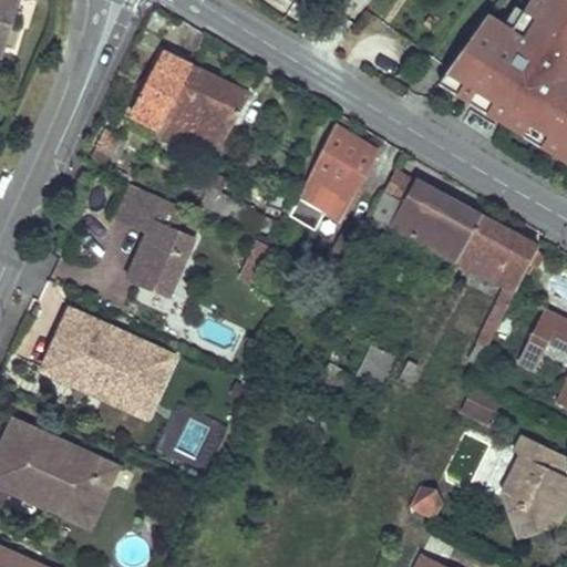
[(0,0),(0,47),(7,50),(22,0),(0,0)]
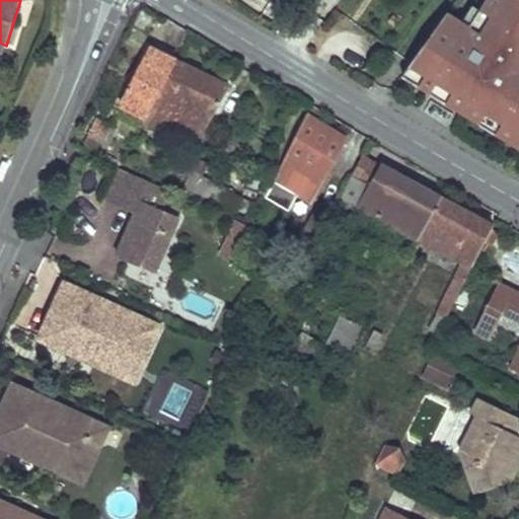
[(518,0),(484,0),(466,27),(444,13),(397,78),(518,153),(518,0)]
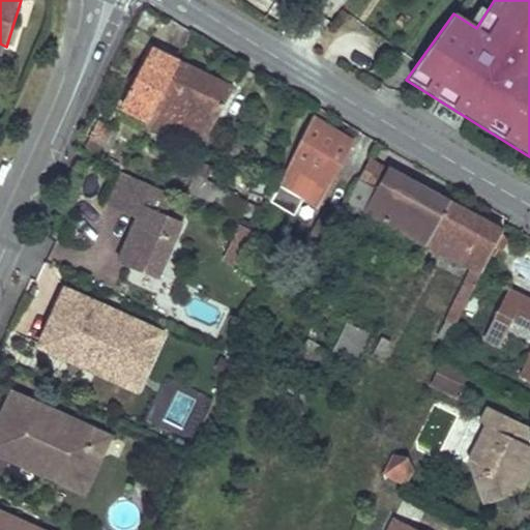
[(151,48),(122,102),(150,117),(179,63),(151,48)]
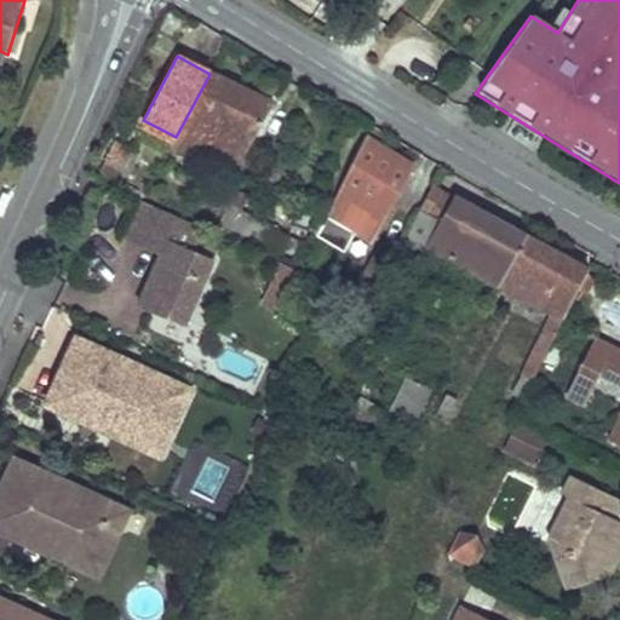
[(210,74),(176,137),(172,144),(194,155),(199,145),(237,167),(270,105),(210,74)]
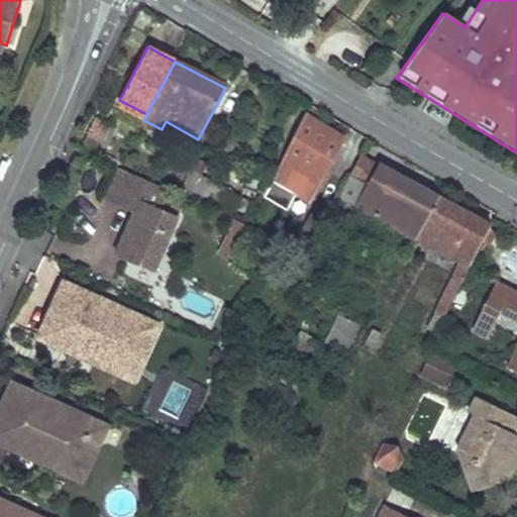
[(330,209),(343,184),(347,176),(329,165),(344,136),(305,114),(264,195),(269,198),(273,201),(282,185),(330,209)]
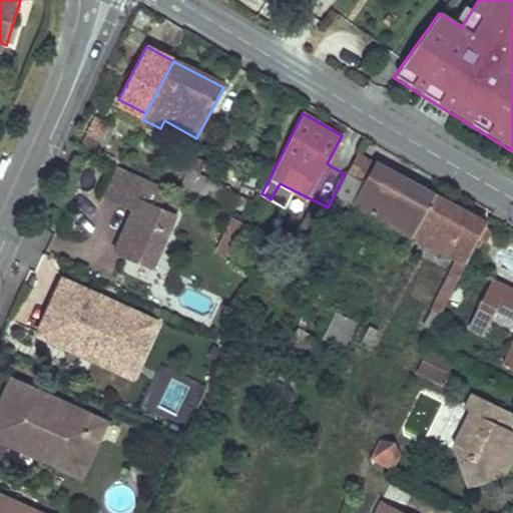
[(83,145),(90,148),(96,151),(109,123),(96,117),(83,145)]
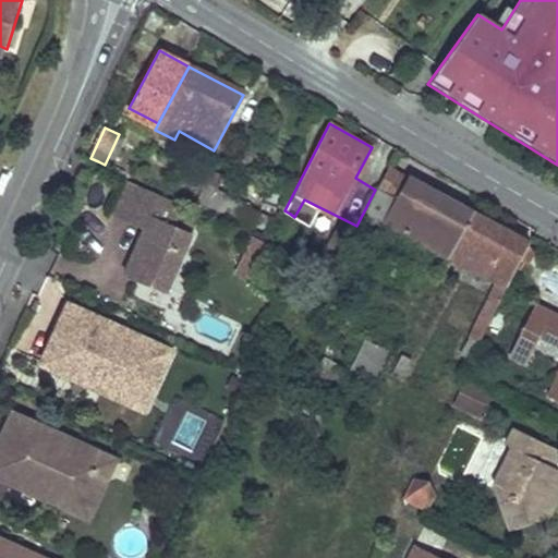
[(128,137),(119,134),(105,165),(114,168),(128,137)]
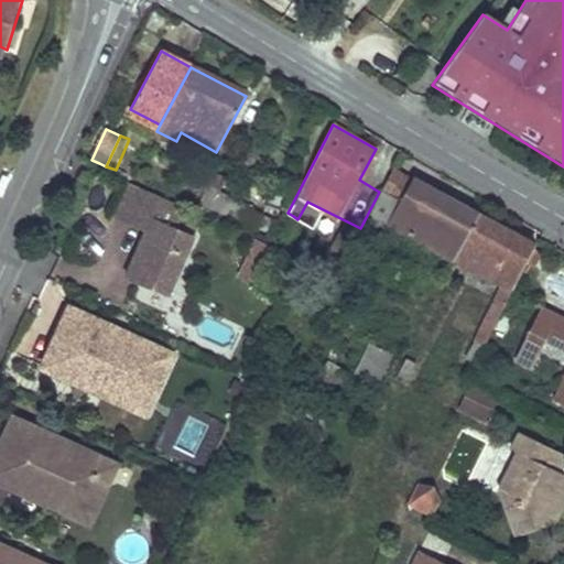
[(389,221),(453,256),(478,214),(392,165),(379,192),(375,201),(393,210),(389,221)]
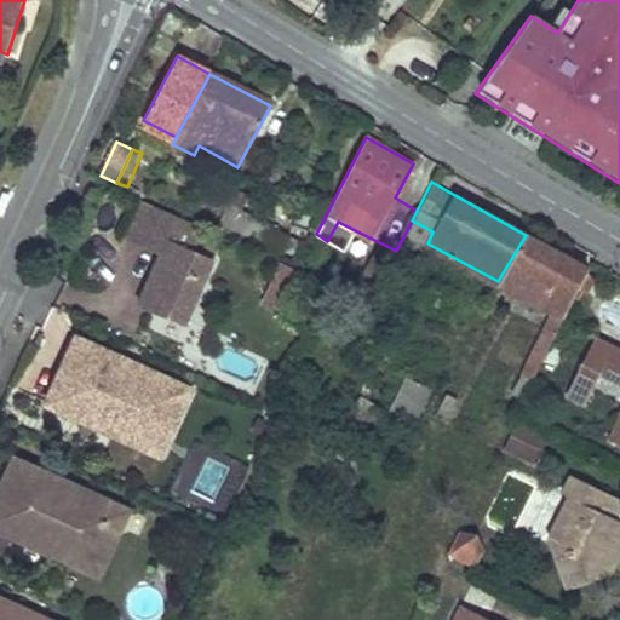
[(161,210),(144,201),(127,239),(144,246),(161,210)]
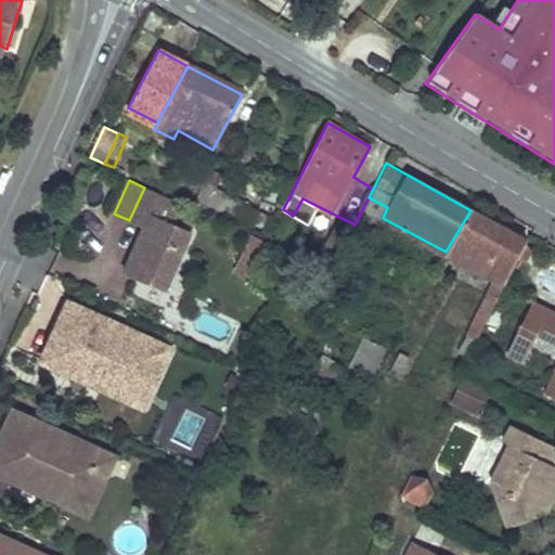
[(183,205),(144,188),(129,220),(146,230),(130,266),(136,269),(133,275),(168,291),(194,231),(177,222),(183,205)]
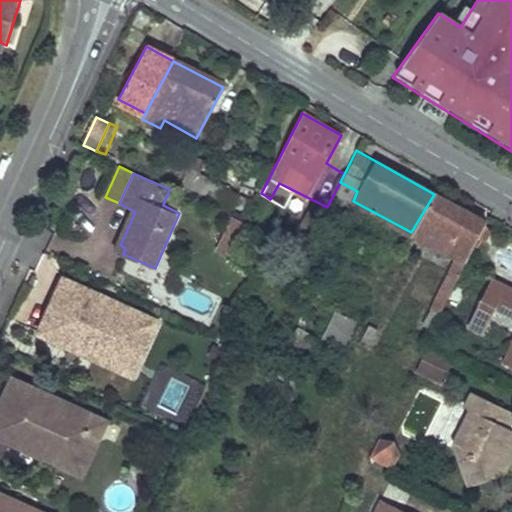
[(434,194),(411,232),(455,256),(424,323),(431,327),(486,223),(434,194)]
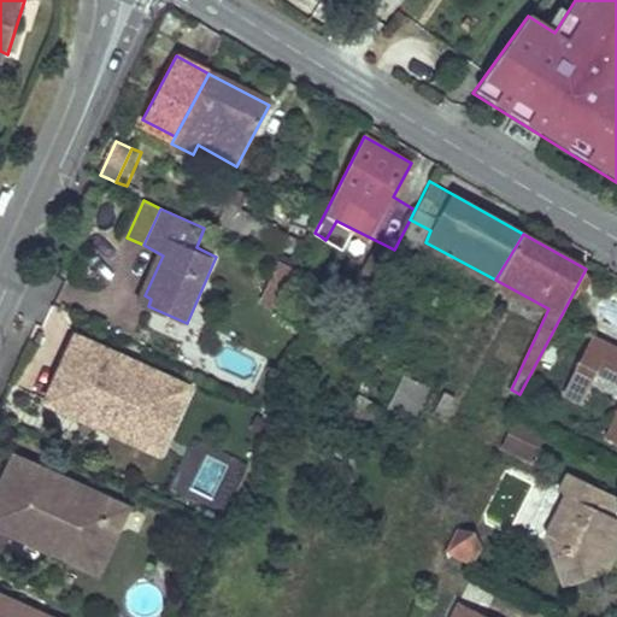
[(151,299),(145,295),(141,303),(148,306),(151,299)]
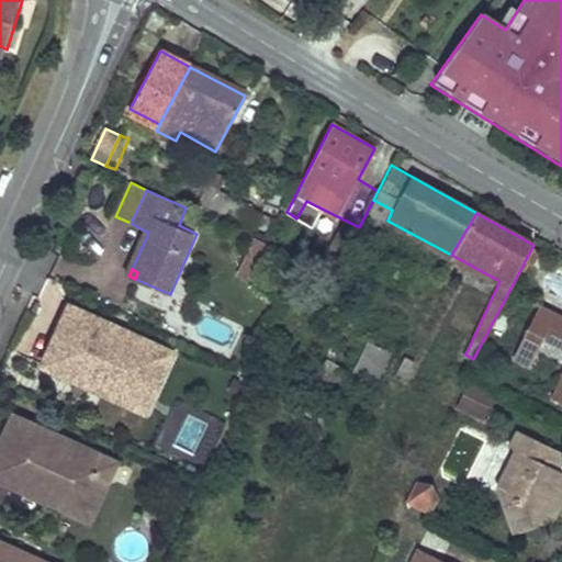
[(561,401),(561,316),(539,304),(535,311),(513,356),(528,364),(543,336),(561,345),(561,373),(551,395),(561,401)]
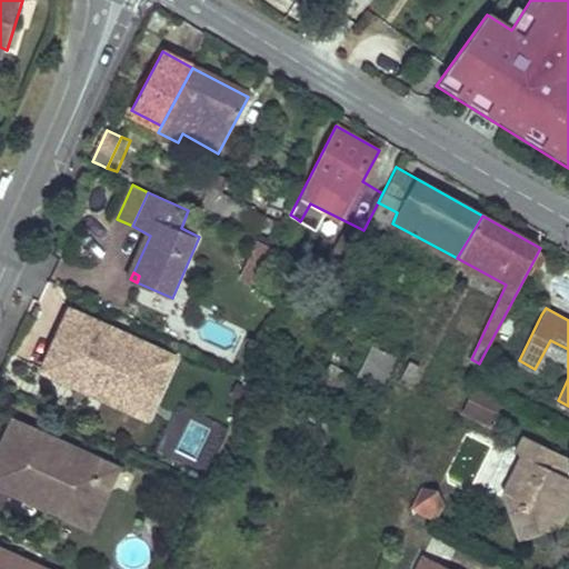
[(71,309),(45,371),(95,392),(100,379),(108,382),(105,390),(137,405),(162,348),(71,309)]
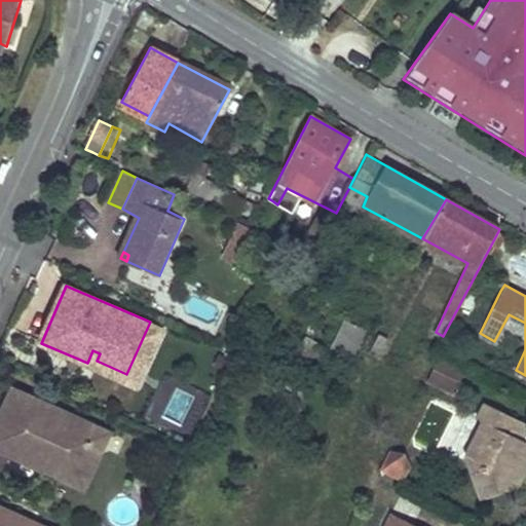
[(335,343),(343,347),(351,351),(363,327),(345,318),(335,343)]
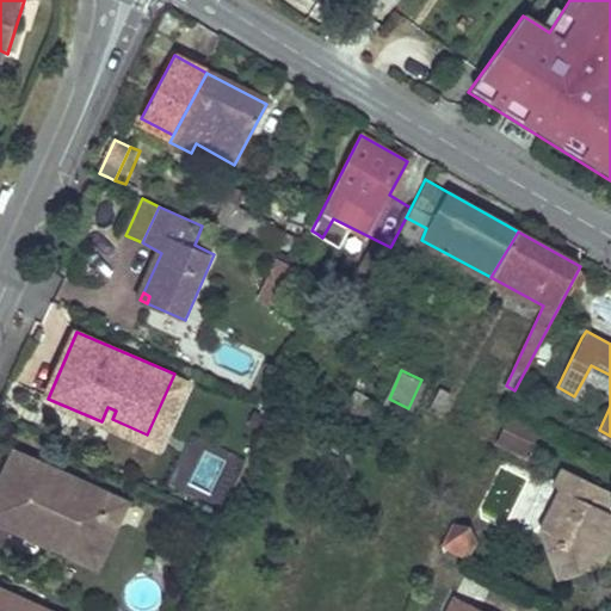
[(164,449),(192,382),(174,374),(147,434),(112,419),(116,411),(107,407),(102,421),(164,449)]
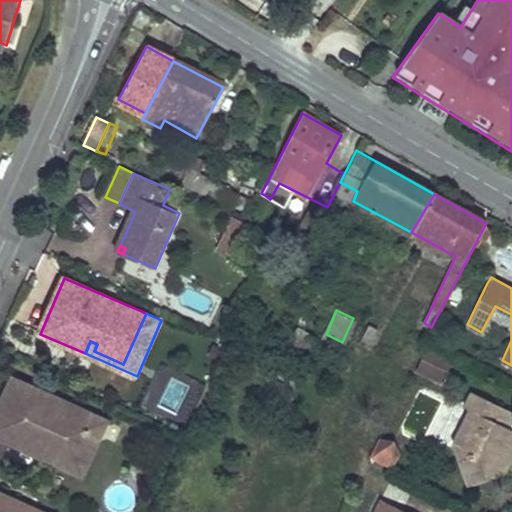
[(368,342),(371,337),(374,331),(358,323),(352,334),(368,342)]
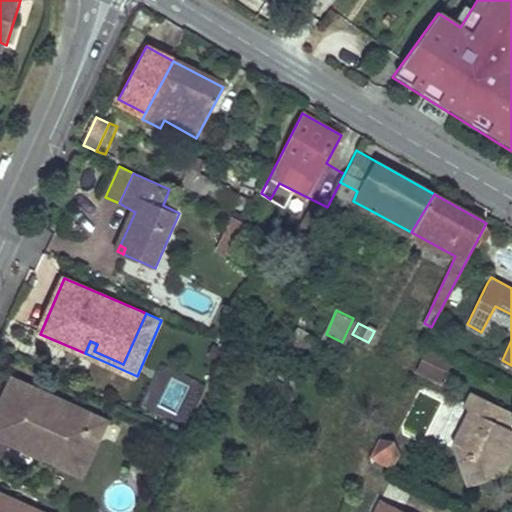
[(425,349),(418,363),(441,375),(447,361),(425,349)]
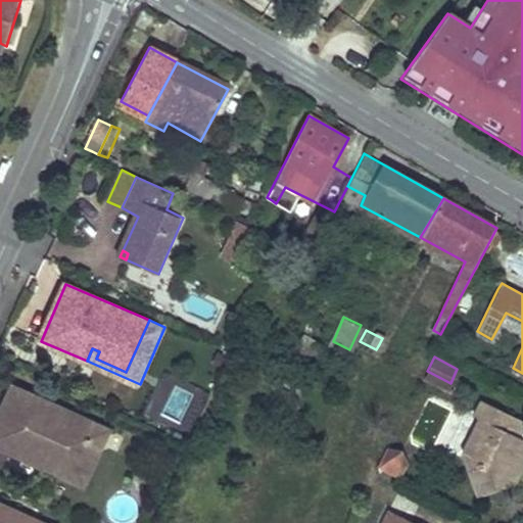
[(447,387),(450,383),(427,371),(425,376),(447,387)]
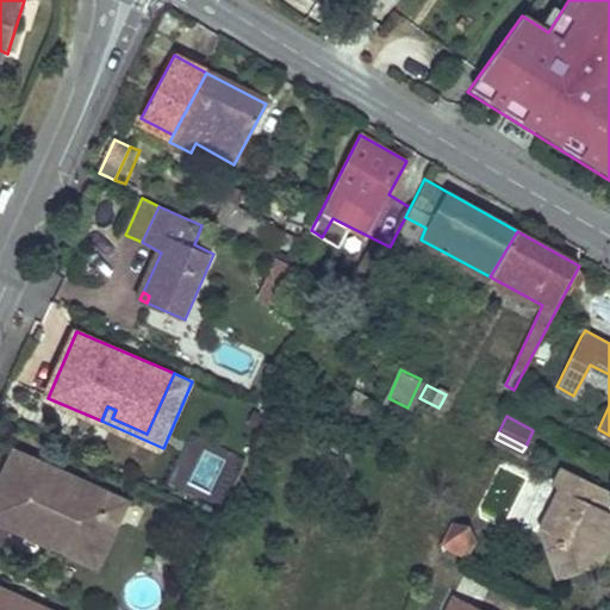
[(124,502),(12,448),(0,474),(0,520),(29,533),(37,514),(44,518),(41,526),(64,537),(70,524),(93,536),(106,511),(117,516),(124,502)]
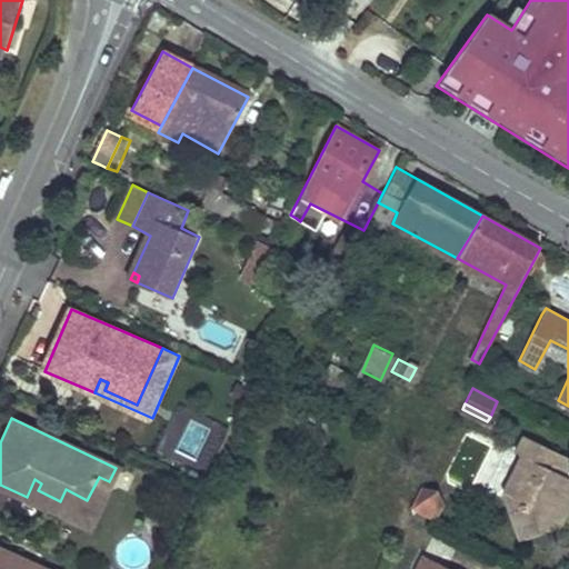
[(550,468),(558,451),(527,437),(519,453),(525,457),(508,491),(519,527),(538,522),(541,531),(561,526),(560,505),(565,495),(568,497),(568,477),(565,476),(550,468)]
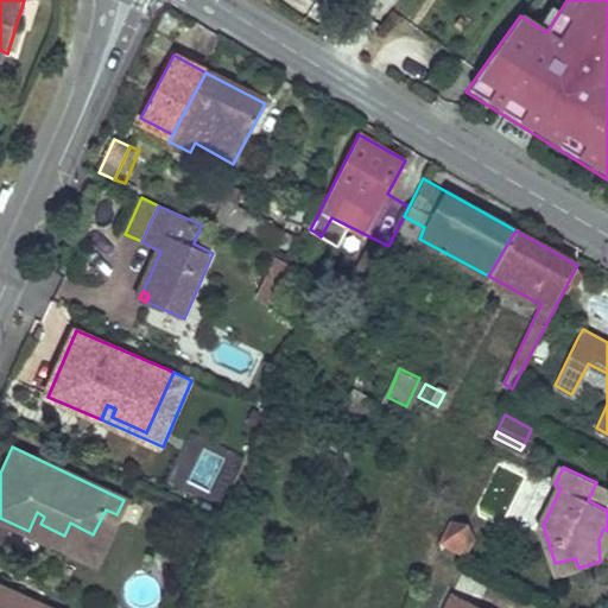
[(607,498),(607,487),(596,482),(588,500),(603,508),(607,498)]
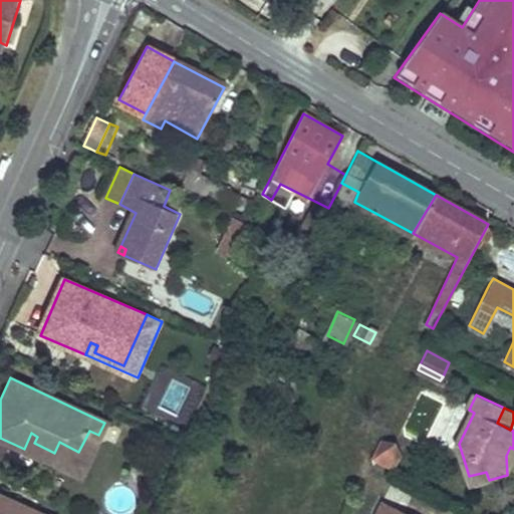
[(85,478),(110,425),(104,423),(98,435),(89,431),(78,452),(59,442),(54,453),(34,443),(37,437),(31,433),(24,449),(85,478)]
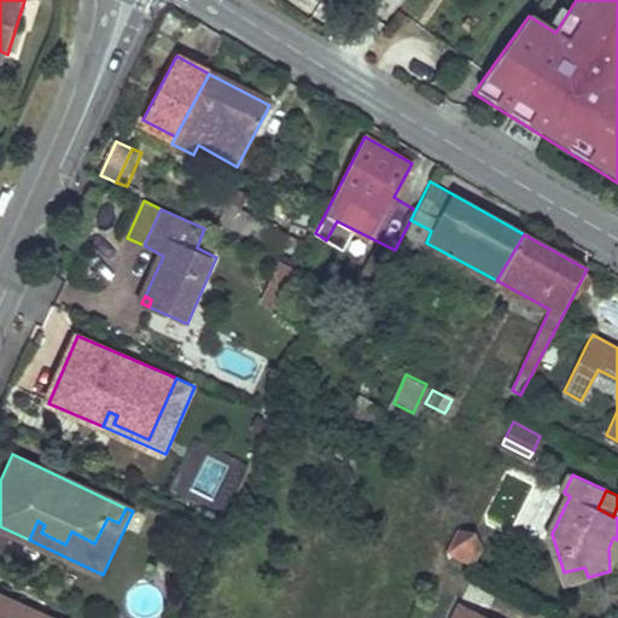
[(466,542),(448,538),(442,549),(470,564),(472,558),(466,542)]
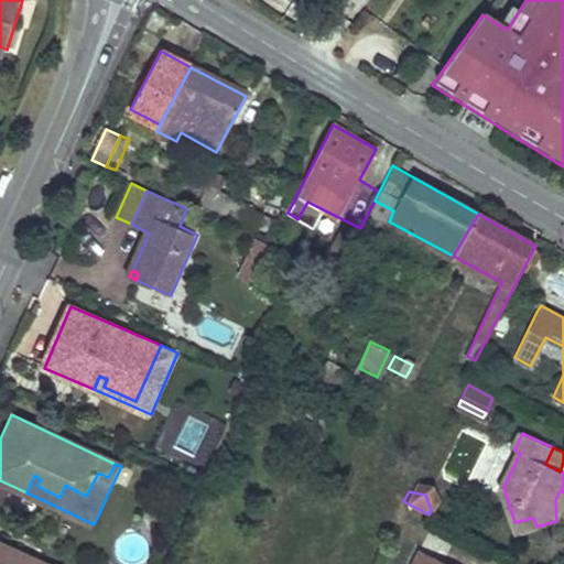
[(533,518),(514,522),(518,533),(537,527),(533,518)]
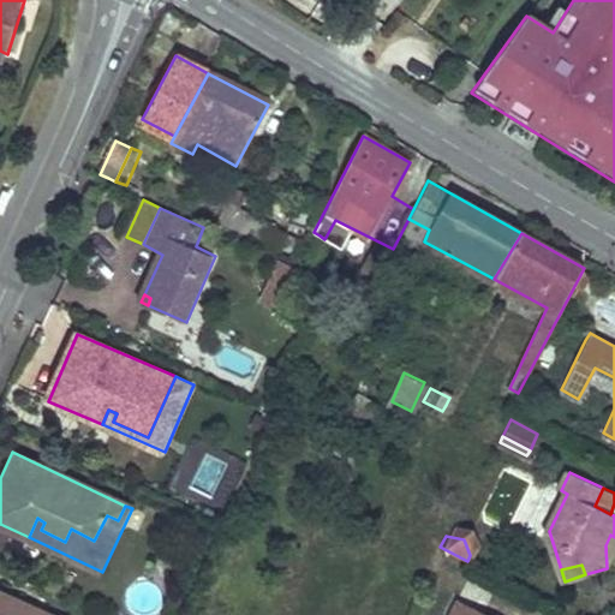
[(35,607),(0,590),(0,614),(51,614),(46,613),(43,614),(36,614),(33,613),(35,607)]
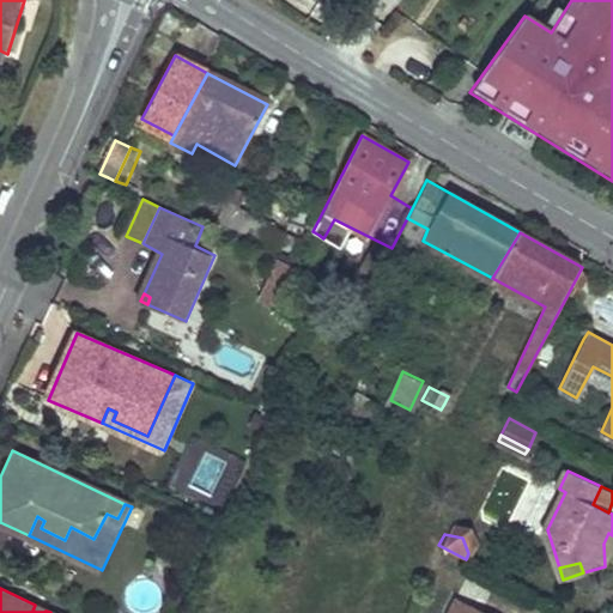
[(486,612),(455,598),(447,612),(486,612)]
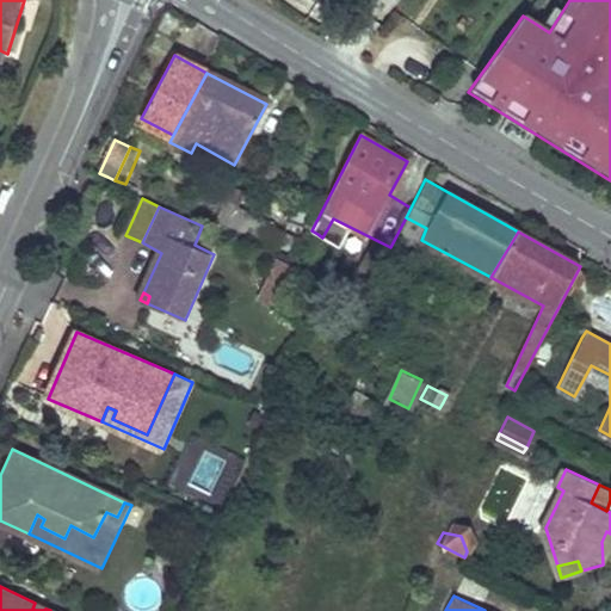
All buildings are outlined.
